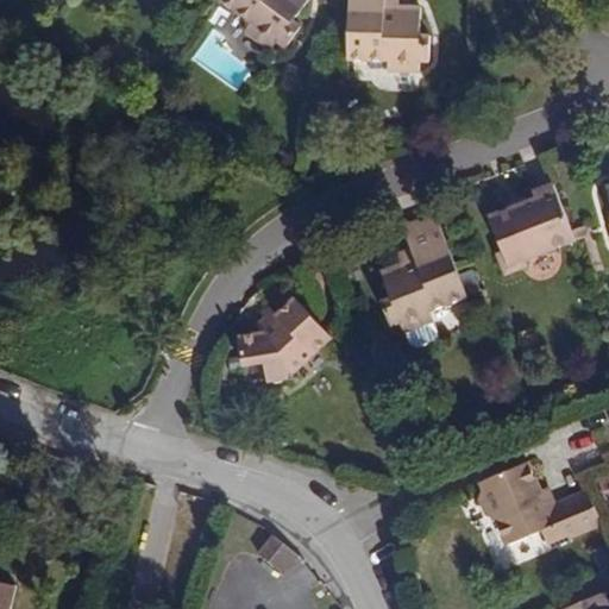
[(290,22),(306,0),(221,0),(250,23),(244,31),(269,50),(276,41),(284,48),(299,27),(290,22)]
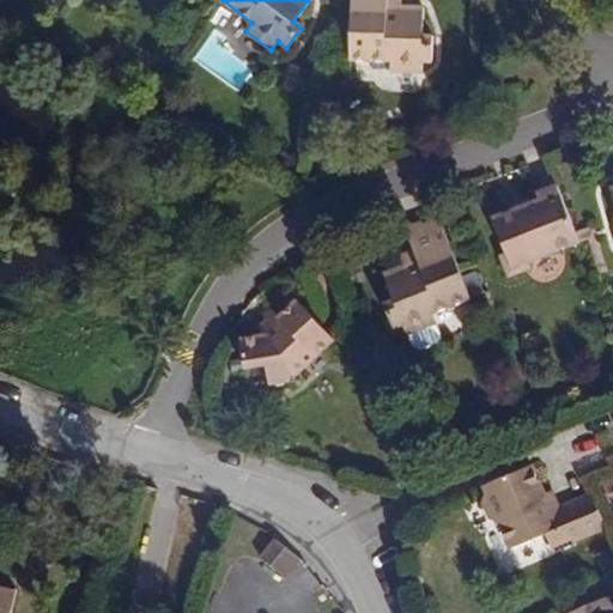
[(423,36),(424,8),(402,7),(387,7),(387,0),(351,0),(351,58),(390,59),(390,70),(423,71),(423,61),(432,61),(432,36),(423,36)]
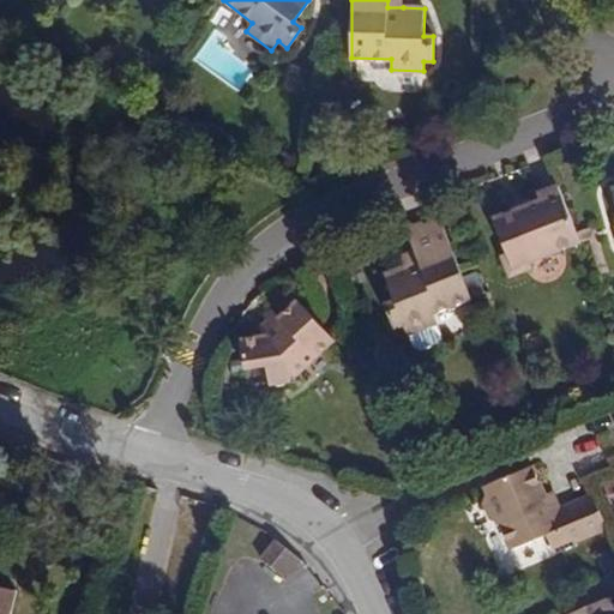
[(576,229),(558,184),(537,192),(540,198),(494,217),(507,251),(501,254),(510,276),(534,268),(530,259),(579,240),(576,229)]
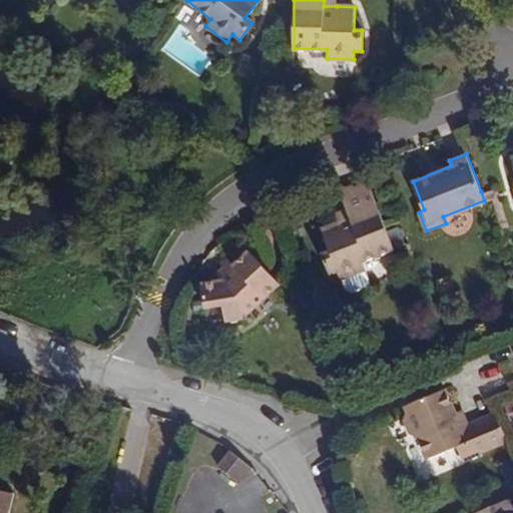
[(387,230),(367,179),(338,191),(345,207),(349,215),(337,220),(320,227),(329,250),(321,254),(330,274),(337,271),(345,285),(351,288),(366,283),(369,276),(362,262),(394,247),(389,235),(387,230)]
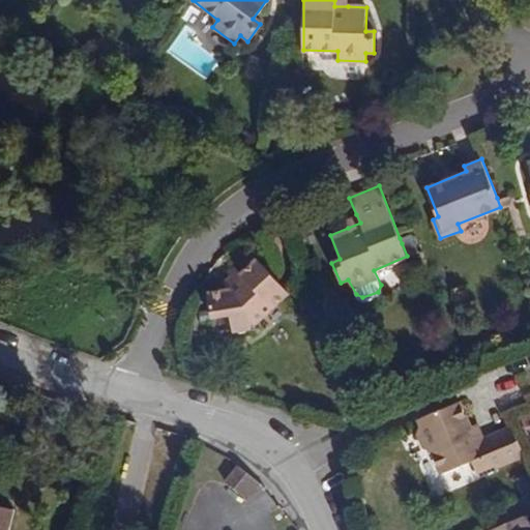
[(517,206),(512,192),(497,198),(500,207),(507,204),(508,209),(517,206)]
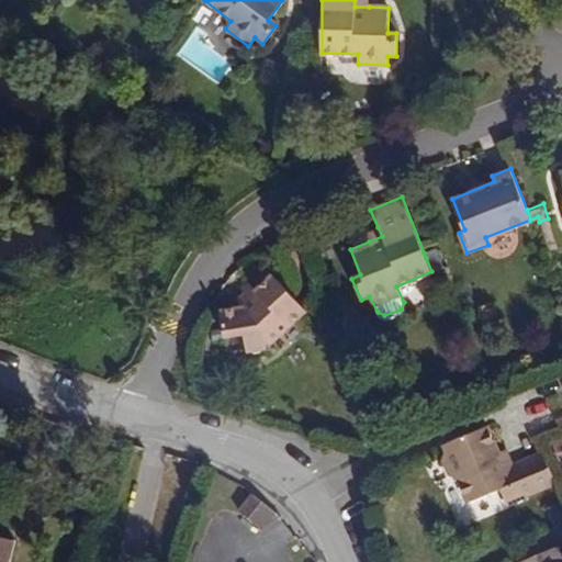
[(555,245),(548,218),(539,222),(548,249),(555,245)]
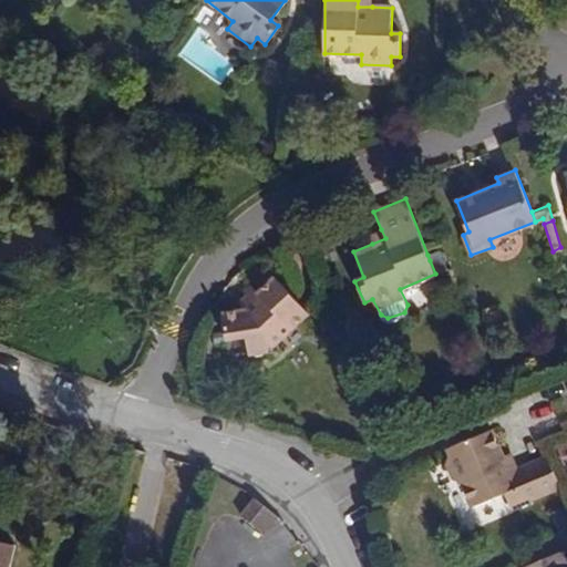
[(385,238),(381,229),(369,235),(372,244),(385,238)]
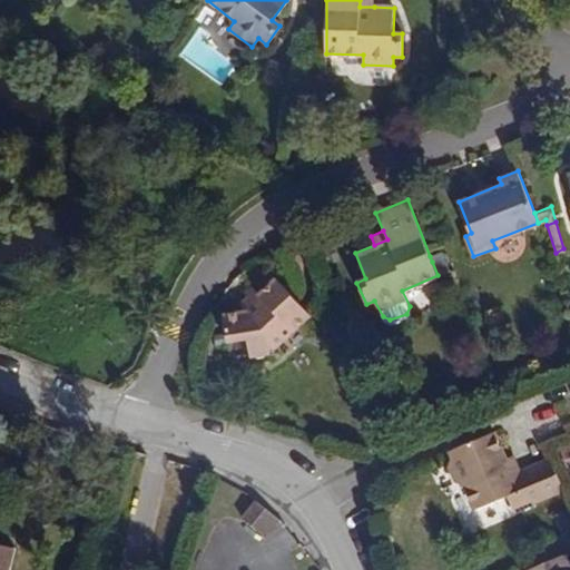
[(432,262),(443,257),(440,252),(430,256),(432,262)]
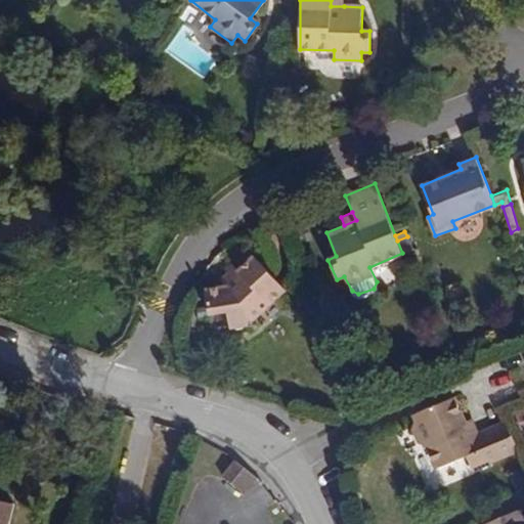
[(412,250),(407,236),(397,241),(402,253),(412,250)]
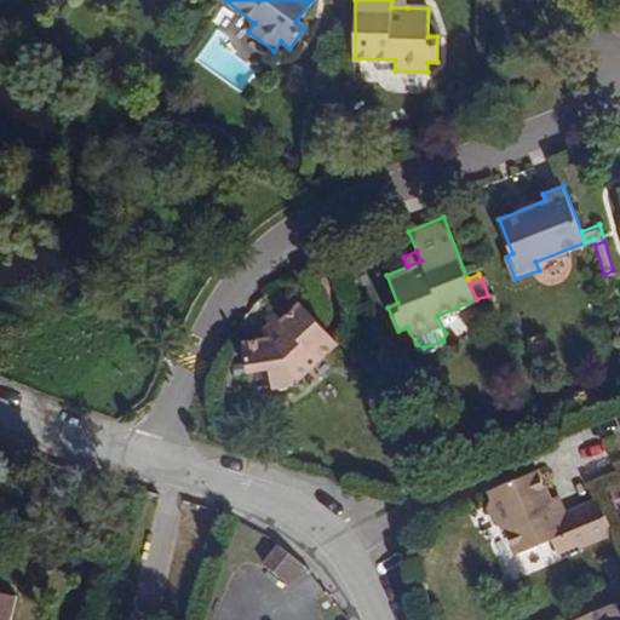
[(337,343),(298,304),(282,319),(273,328),(262,339),(244,342),(248,372),(269,368),(273,386),(296,383),(293,378),(304,375),(337,343)]
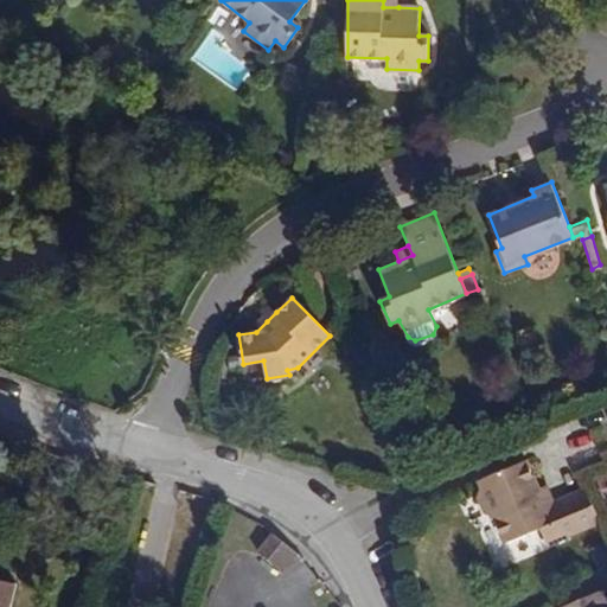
[(267,321),(276,312),(267,302),(256,312),(267,321)]
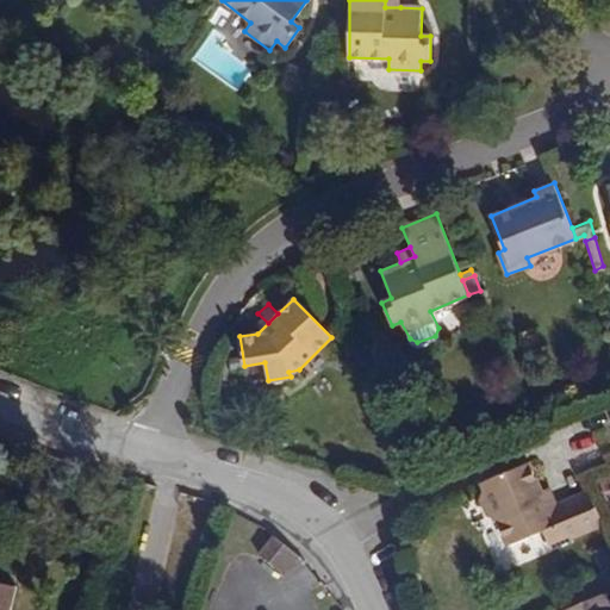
[(552,509),(543,492),(530,462),(481,481),(486,490),(483,498),(490,514),(497,518),(509,545),(543,530),(551,547),(604,526),(590,492),(560,505),(552,509)]
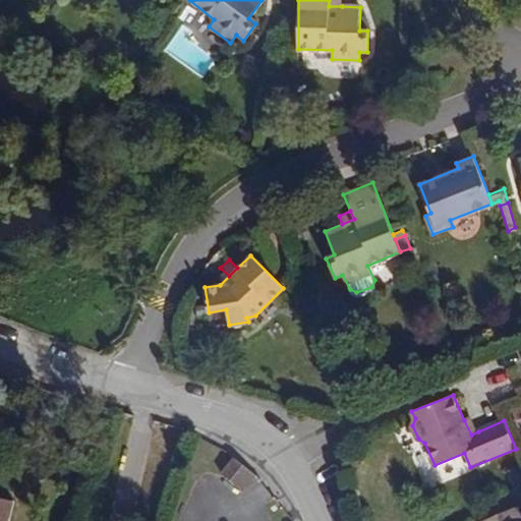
[(478,431),(471,417),(464,420),(471,435),(478,431)]
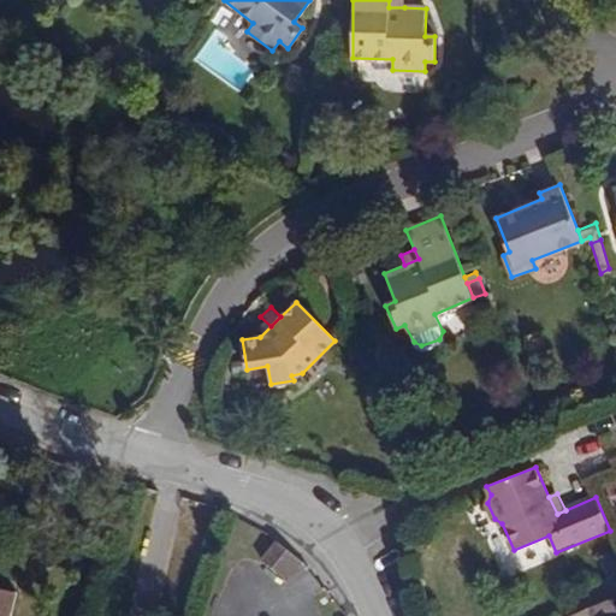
[(282,575),(297,557),(277,540),(261,560),(282,575)]
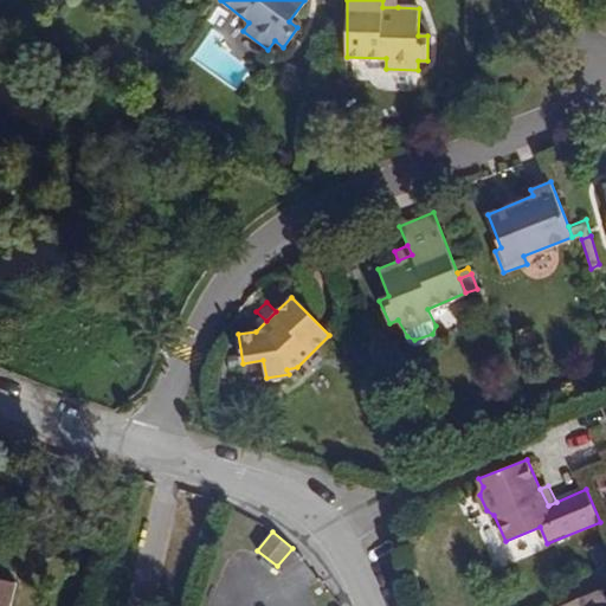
[(282,571),(297,553),(292,548),(277,566),(282,571)]
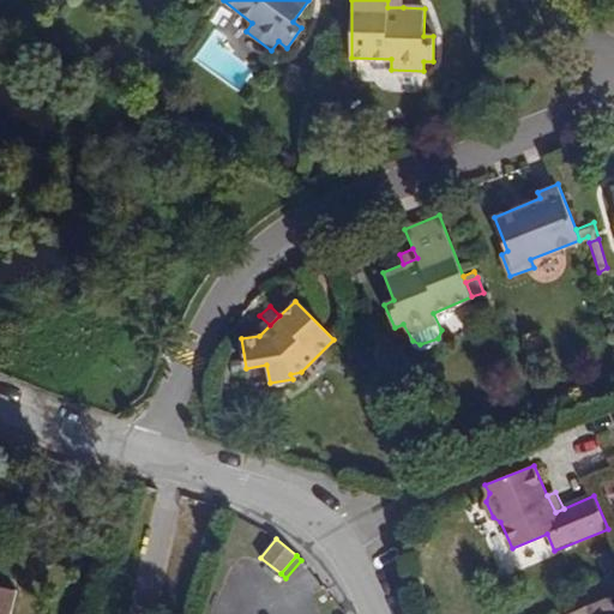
[(0,613),(12,613),(18,590),(0,585),(0,613)]
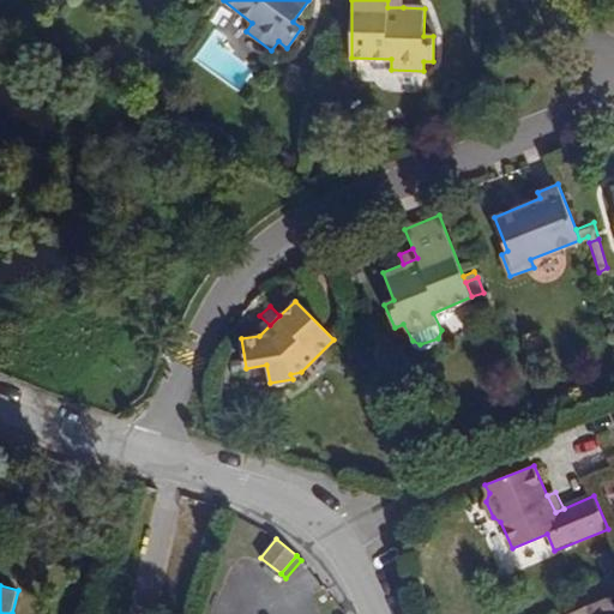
[(613,613),(613,611),(608,596),(567,613),(613,613)]
